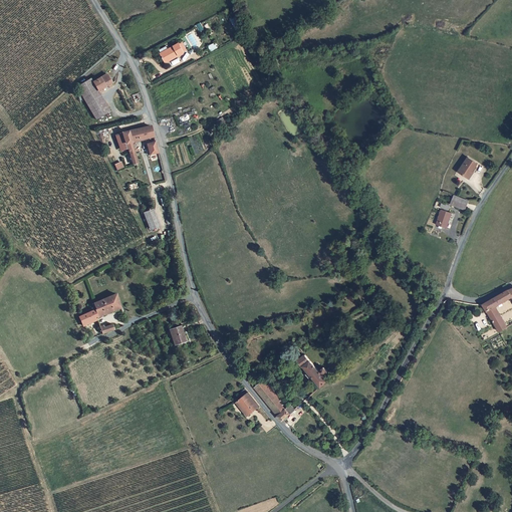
[(208,49),(215,45),(212,40),(206,43),(208,49)]
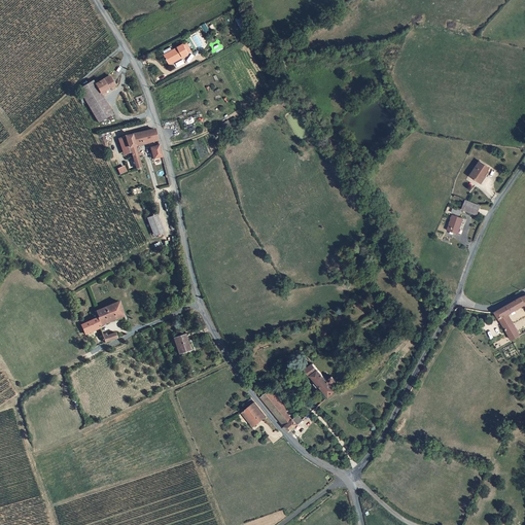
[(165,56),(171,66),(190,55),(185,45),(165,56)]
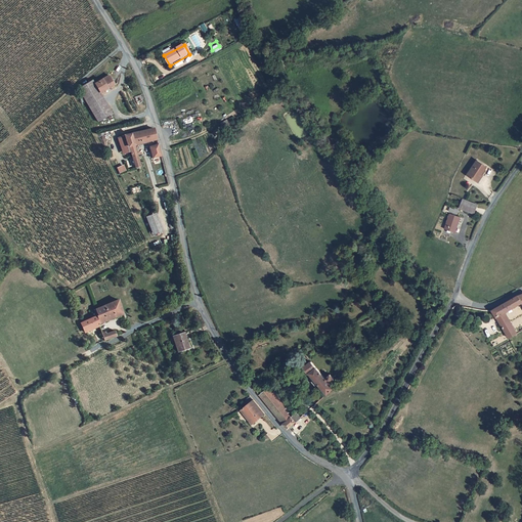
[(97,86),(101,92),(116,84),(111,75),(95,83),(93,84),(95,88),(97,86)]
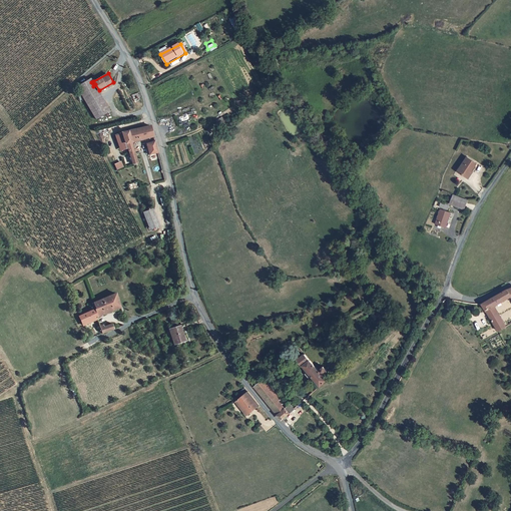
[(96,119),(110,111),(99,90),(95,84),(93,86),(91,82),(93,81),(91,77),(78,85),(96,119)]
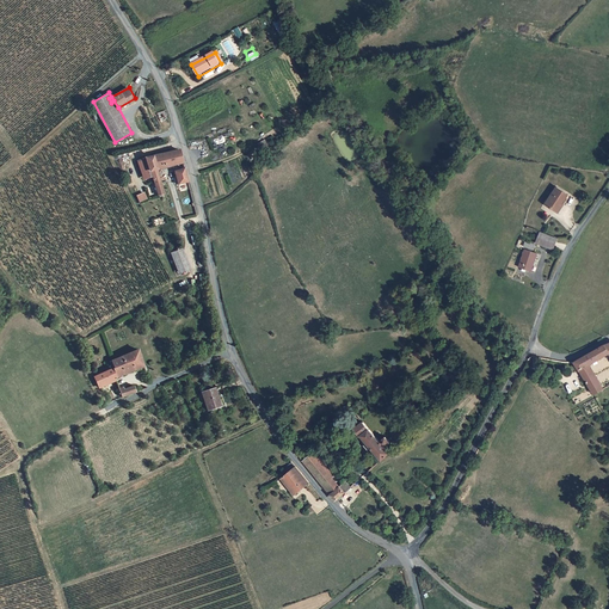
[(179,151),(146,158),(153,182),(158,196),(164,194),(157,170),(173,166),(183,164),(179,151)]
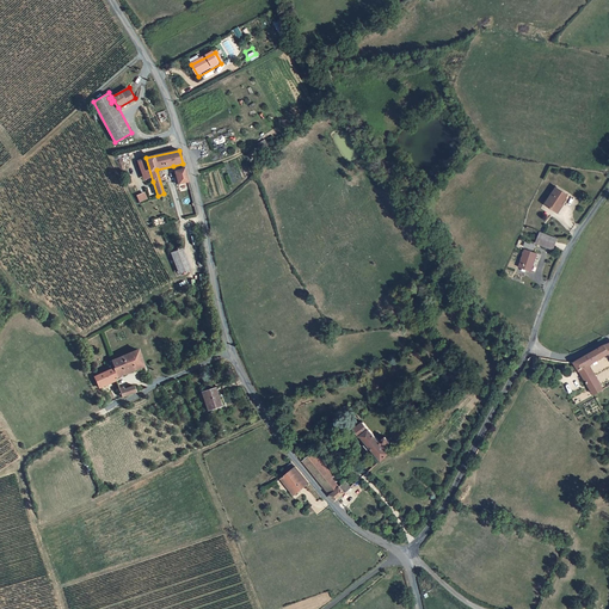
[(185,170),(174,172),(178,184),(188,183),(185,170)]
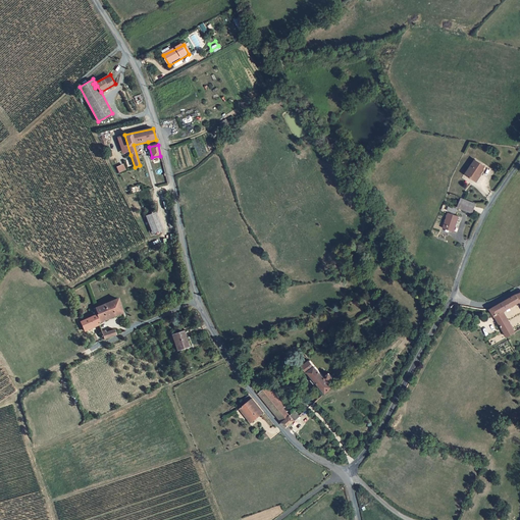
[(483,166),(473,159),(463,173),(472,178),(477,172),(478,172),(483,166)]
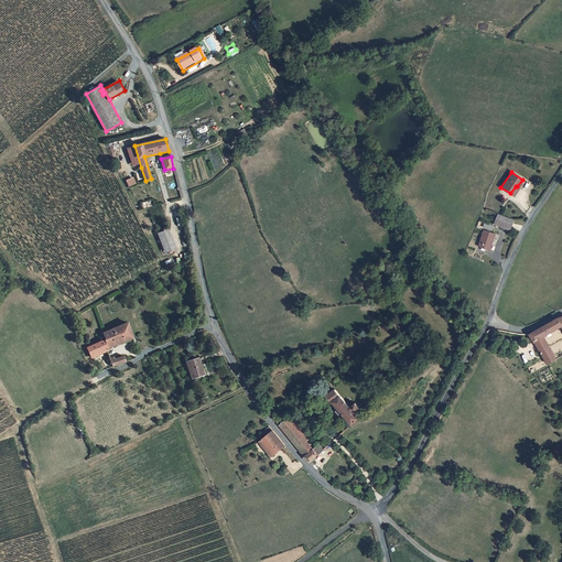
[(122,177),(126,184),(133,181),(130,174),(122,177)]
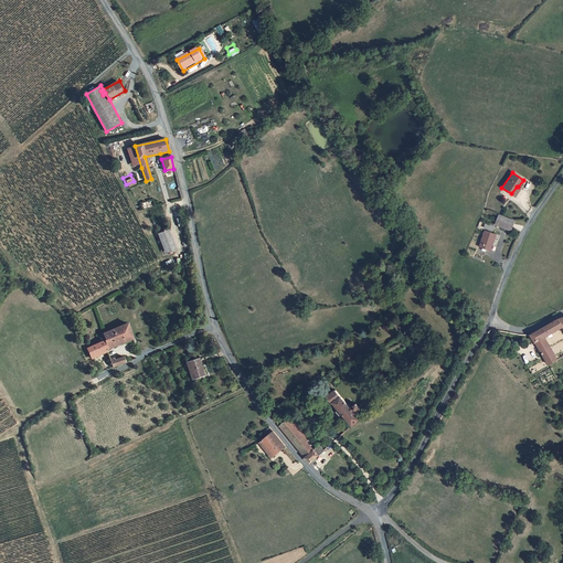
[(508,231),(512,220),(497,213),(492,224),(508,231)]
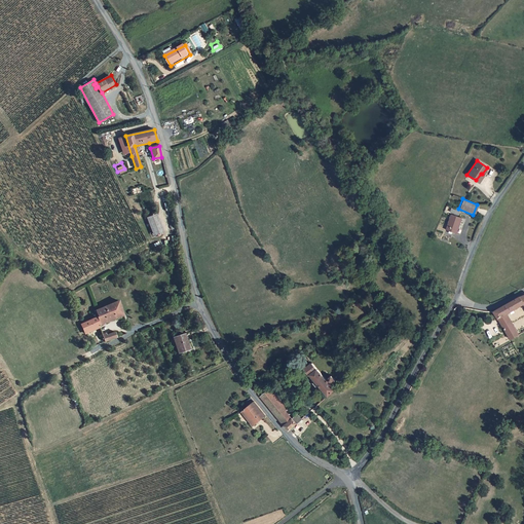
[(156,215),(147,219),(155,236),(163,231),(156,215)]
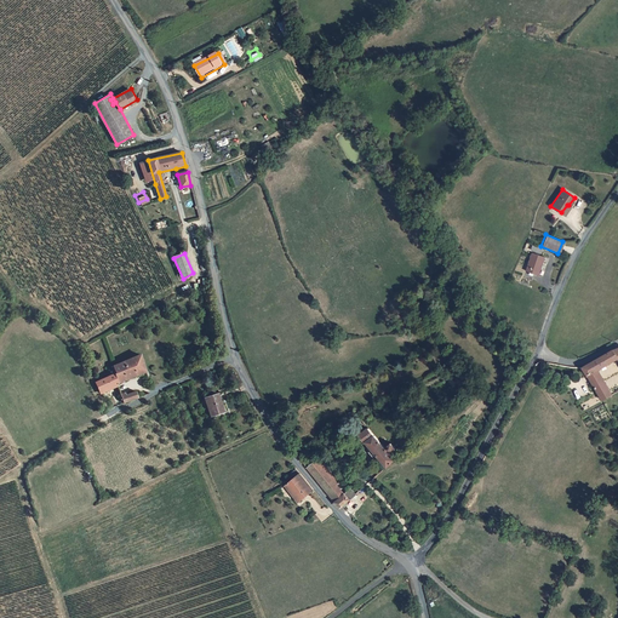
[(542,258),(530,253),(524,272),(536,276),(542,258)]
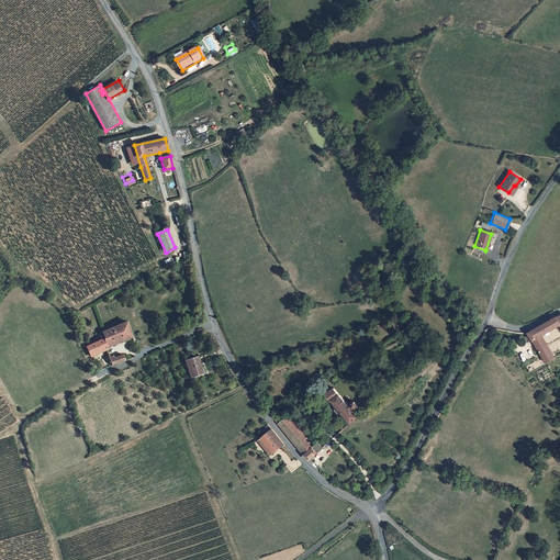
[(559,315),(528,332),(533,339),(542,335),(559,325),(559,315)]
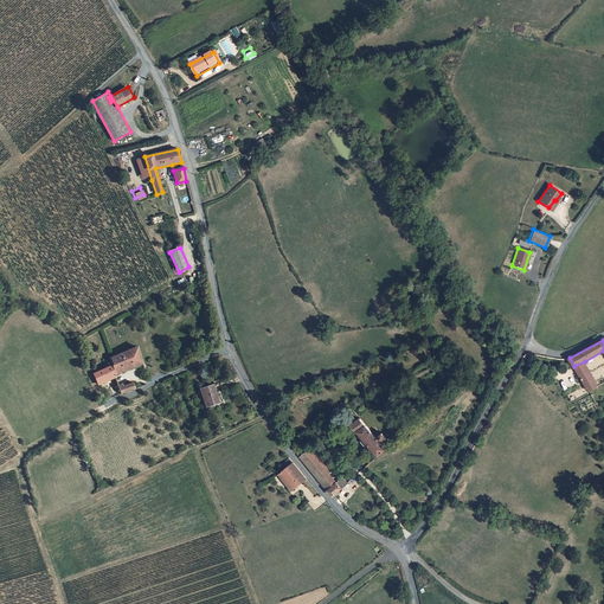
[(111,374),(140,361),(135,346),(108,358),(111,366),(109,367),(111,374)]
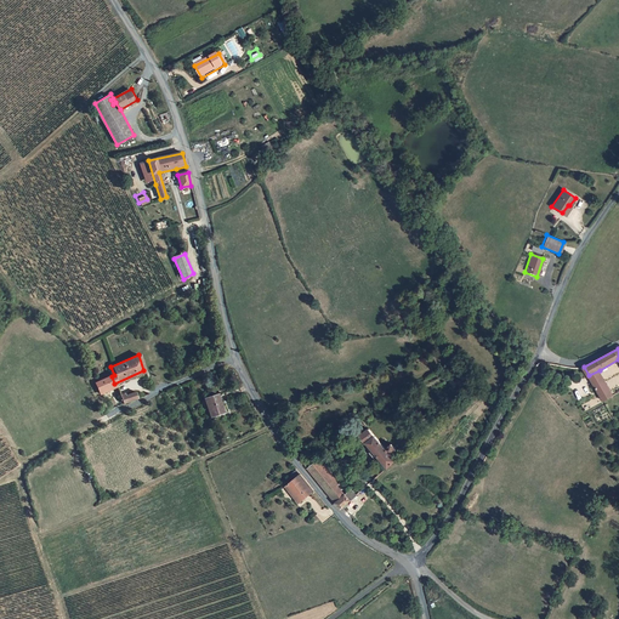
[(609,388),(600,370),(589,375),(603,401),(613,395),(611,391),(609,388)]
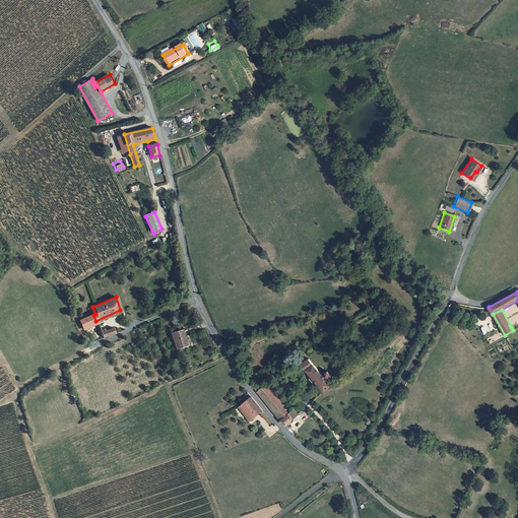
[(95,321),(93,315),(79,319),(83,329),(96,324),(95,321)]
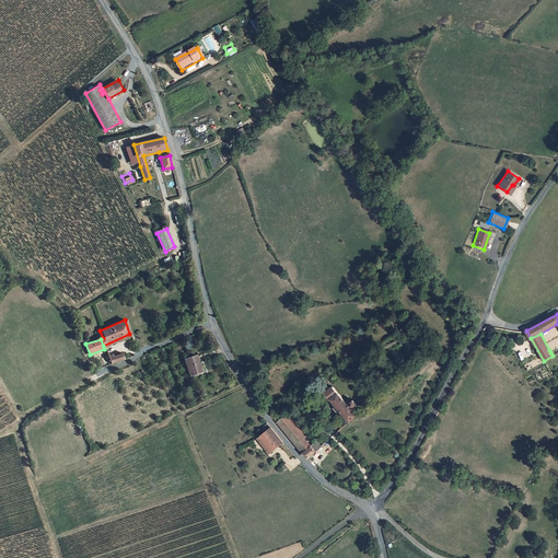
[(123,356),(120,350),(107,356),(109,361),(123,356)]
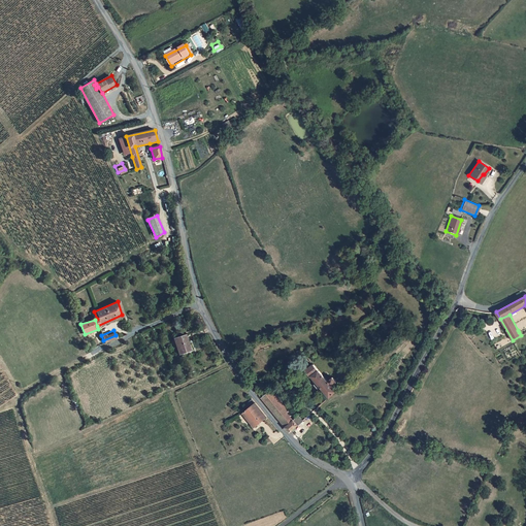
[(177,354),(191,349),(190,344),(188,344),(183,334),(171,339),(177,354)]
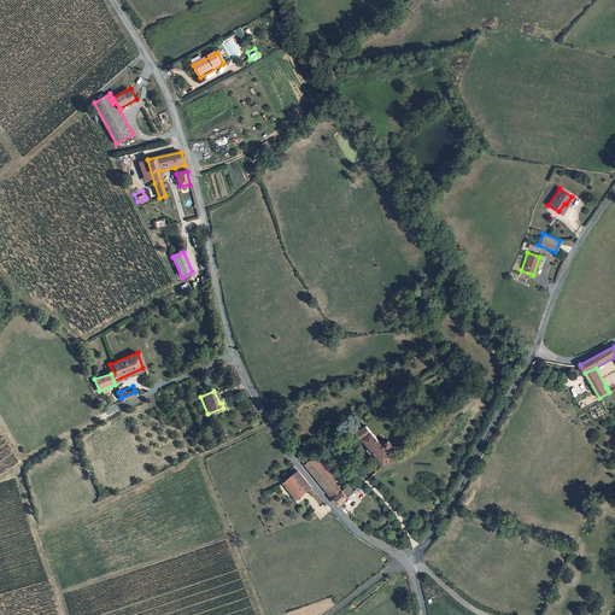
[(380,434),(376,437),(368,425),(357,432),(363,440),(364,440),(382,464),(391,457),(380,441),(382,439),(380,434)]
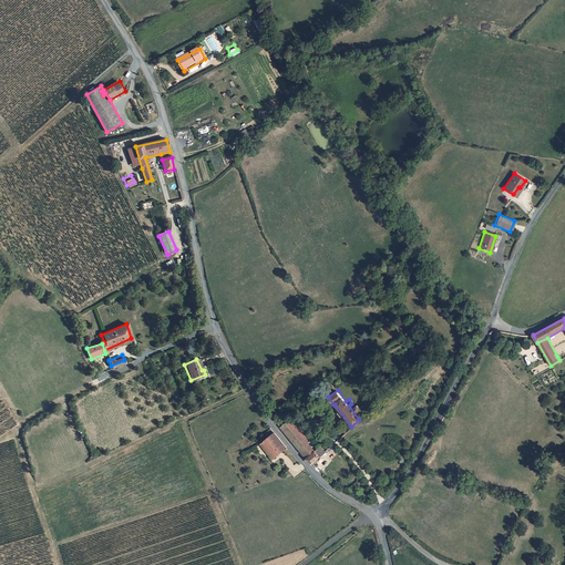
[(279,428),(297,450),(307,442),(309,441),(291,418),(279,428)]
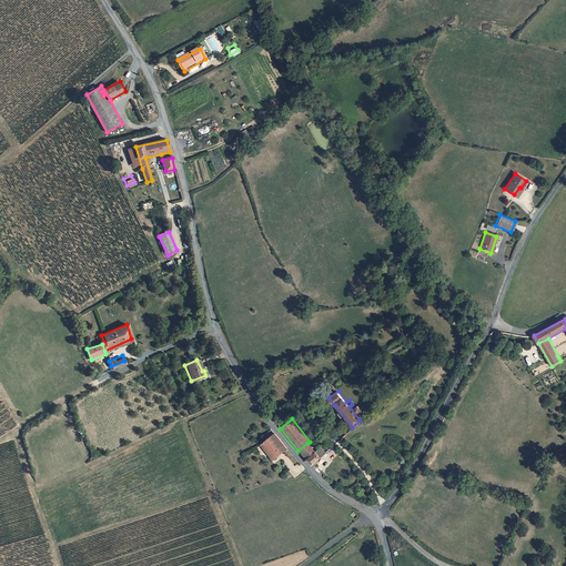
[(273,433),(259,442),(272,460),(285,448),(273,433)]
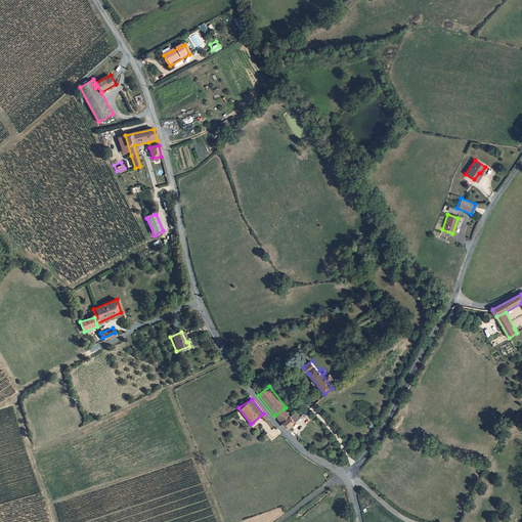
[(274,416),(280,423),(289,416),(284,408),(274,416)]
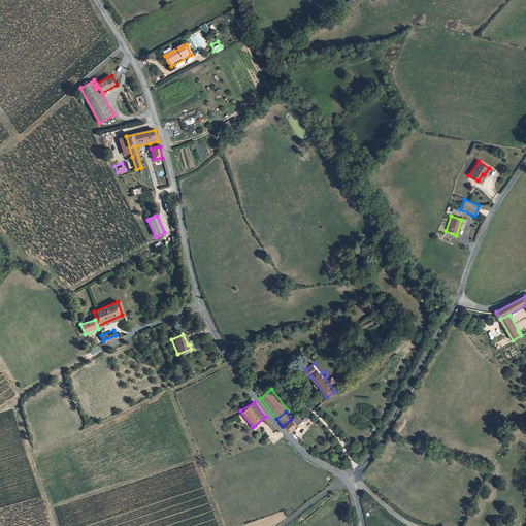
[(298,415),(291,419),(283,426),(287,431),(301,419),(298,415)]
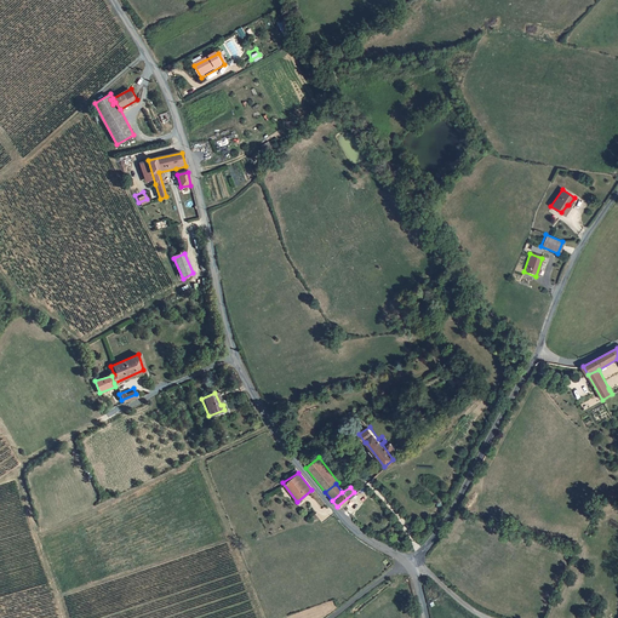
All buildings are outlined.
